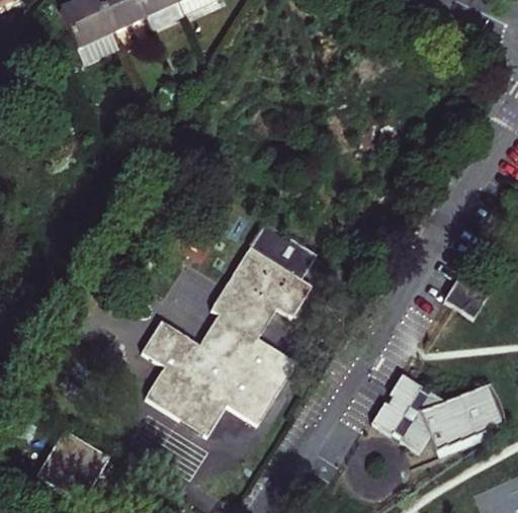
[(119,49),(112,31),(97,0),(79,0),(77,1),(59,9),(76,50),(83,65),(119,49)]
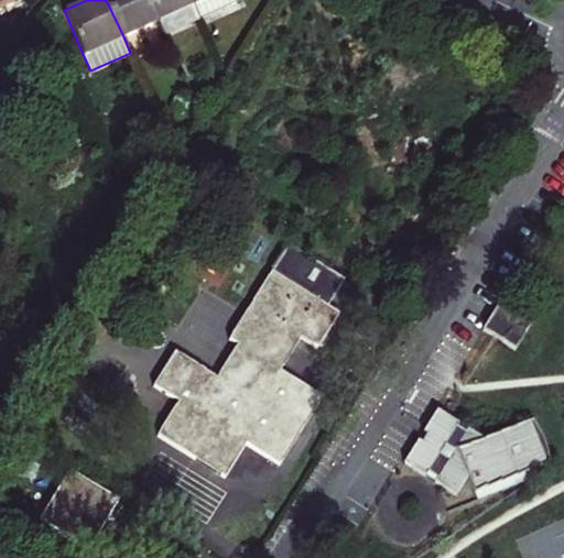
[(158,18),(149,0),(106,0),(122,34),(158,18)]
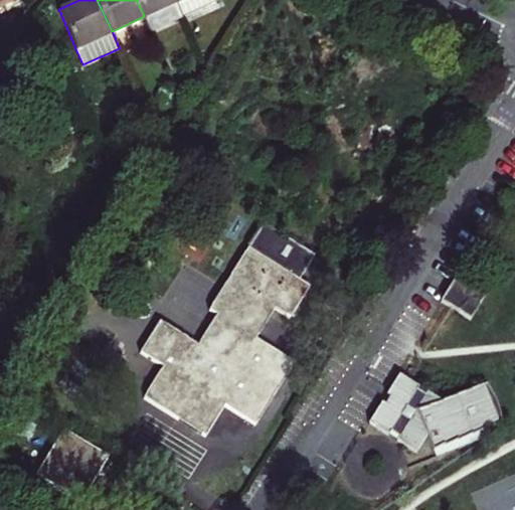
[(183,14),(176,0),(136,0),(144,16),(150,29),(182,14),(183,14)]
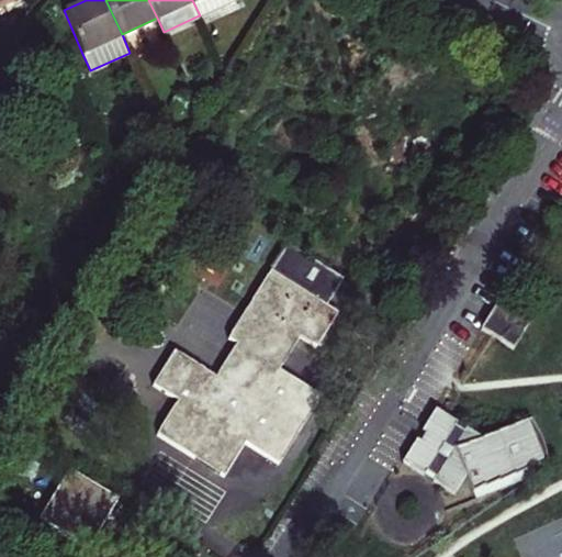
[(192,0),(200,15),(235,0),(192,0)]
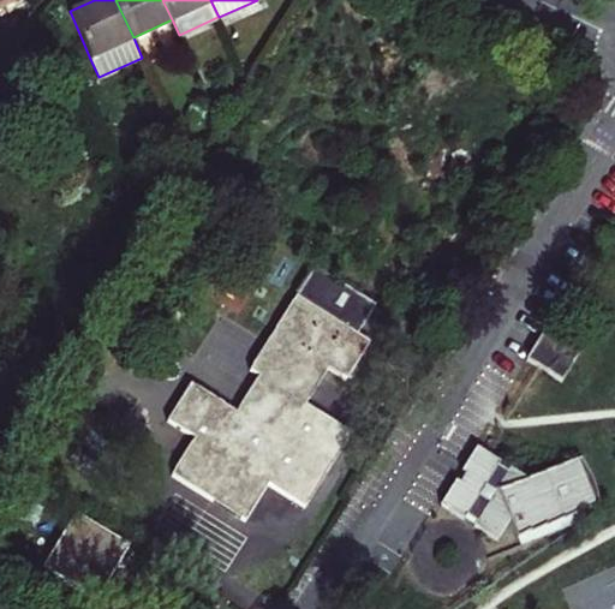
[(251,365),(261,370),(237,407),(191,380),(168,416),(196,434),(173,470),(246,515),(268,478),(306,501),(352,429),(305,400),(328,363),(346,374),(369,338),(358,330),(376,302),(316,263),(251,365)]
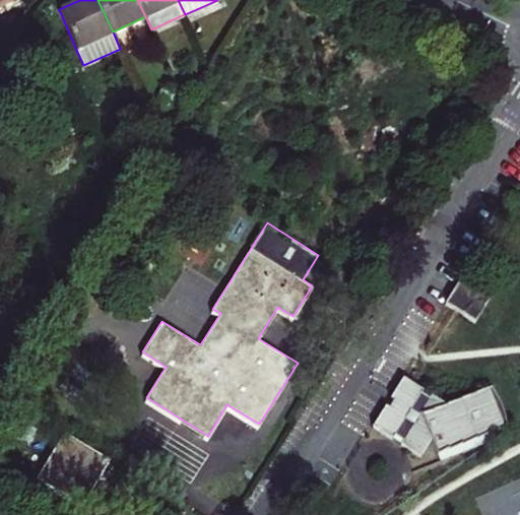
[(321,278),(333,264),(321,254),(310,268),(321,278)]
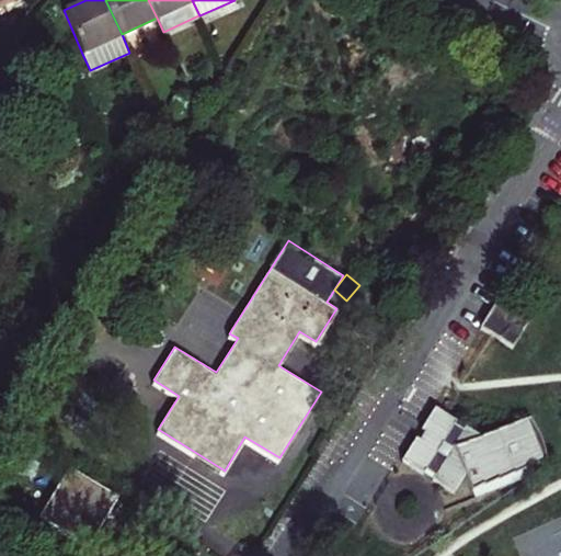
[(533,311),(501,292),(480,324),(491,330),(513,343),(533,311)]
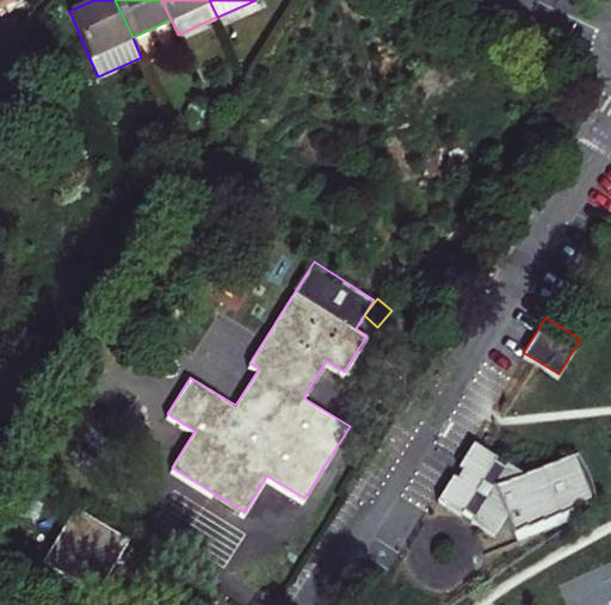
[(405,350),(394,341),(384,356),(396,364),(405,350)]
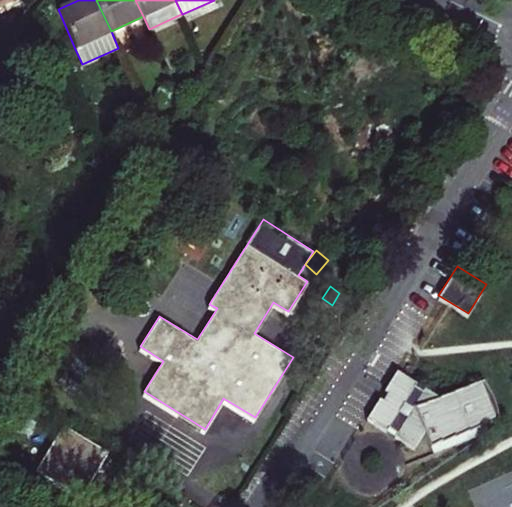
[(414,384),(416,380),(405,373),(397,368),(385,388),(389,390),(386,395),(384,399),(380,397),(368,415),(387,427),(389,423),(398,429),(395,433),(415,445),(425,429),(430,443),(498,416),(483,378),(439,395),(425,386),(422,390),(414,384)]
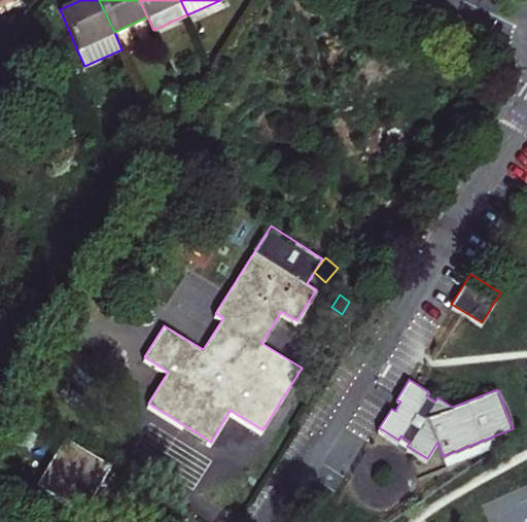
[(110,464),(65,437),(38,482),(82,510),(110,464)]
